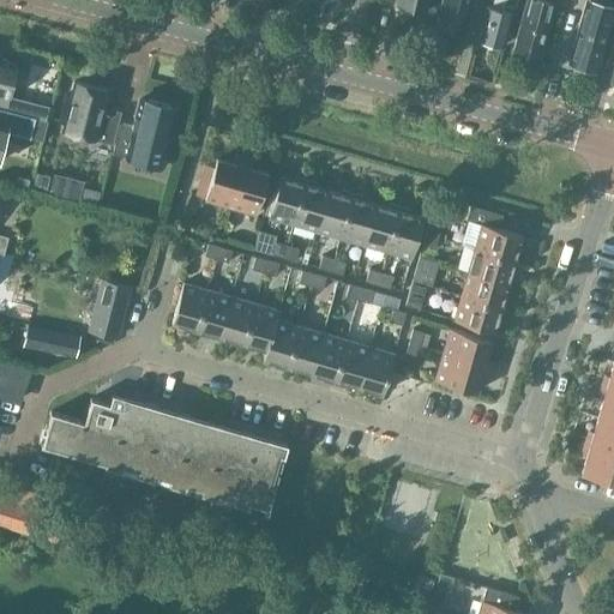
[(397,0),(397,5),(431,13),(433,0),(397,0)]
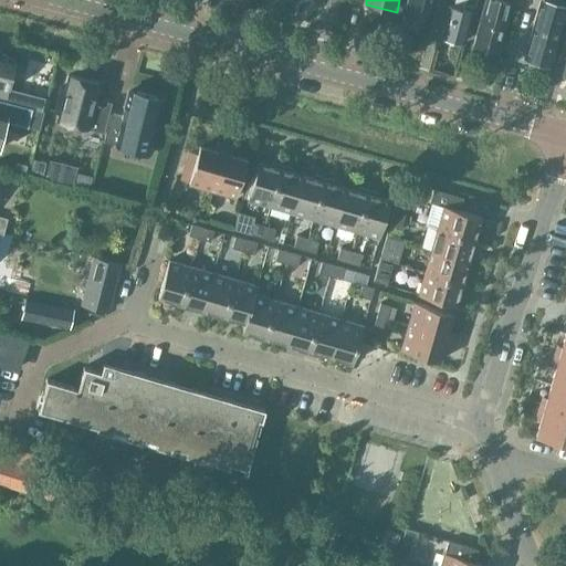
[(408,0),(402,24),(429,31),(437,0),(408,0)]
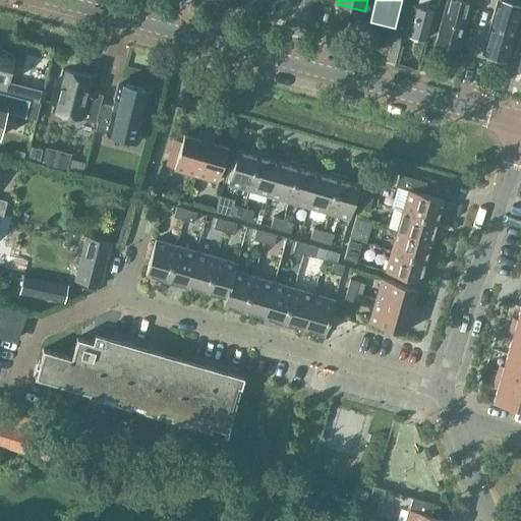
[(436,11),(438,0),(417,0),(416,6),(414,5),(406,33),(410,34),(414,39),(417,36),(427,40),(436,11)]
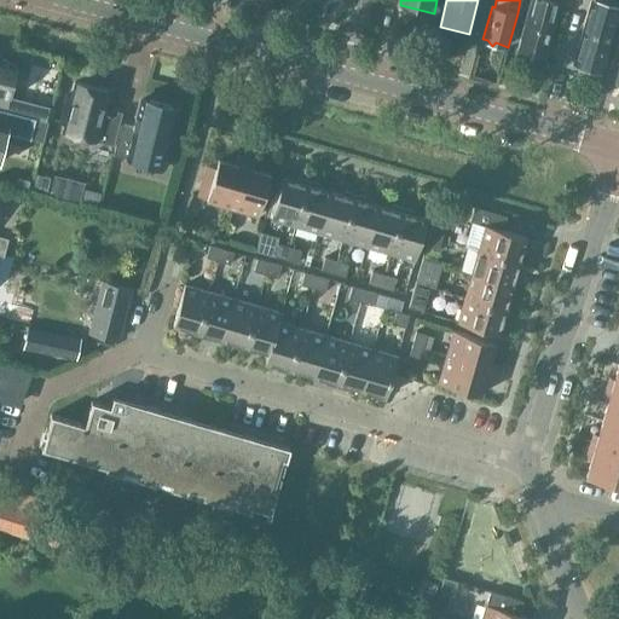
[(559,9),(560,0),(532,0),(519,48),(545,56),(559,9)]
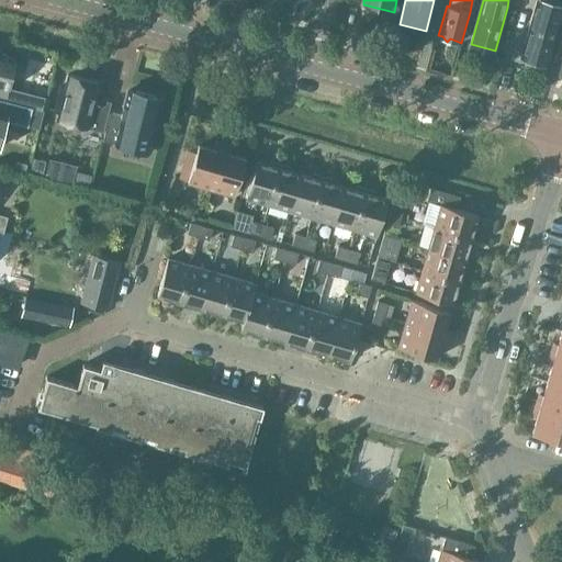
[(508,0),(507,8),(514,10),(516,0),(508,0)]
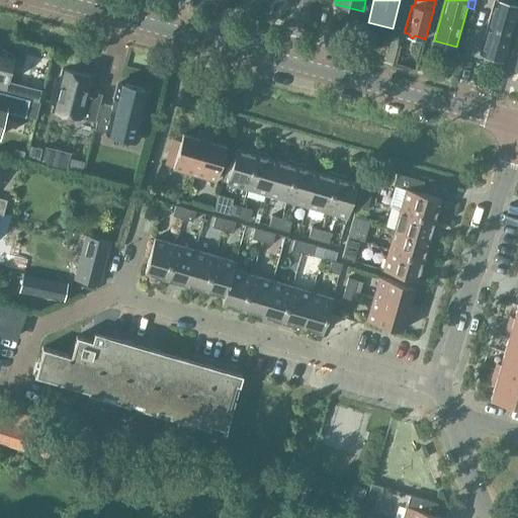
[(517,16),(517,4),(500,0),(495,0),(481,54),(506,61),(517,16)]
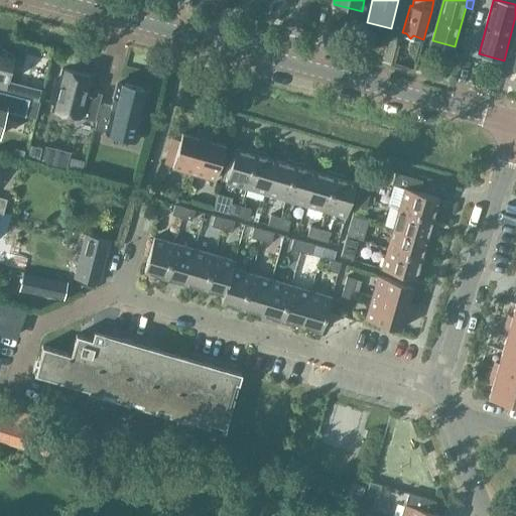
[(0,92),(16,96),(19,84),(6,81),(13,54),(0,50),(0,45),(1,43),(0,42),(0,92)]
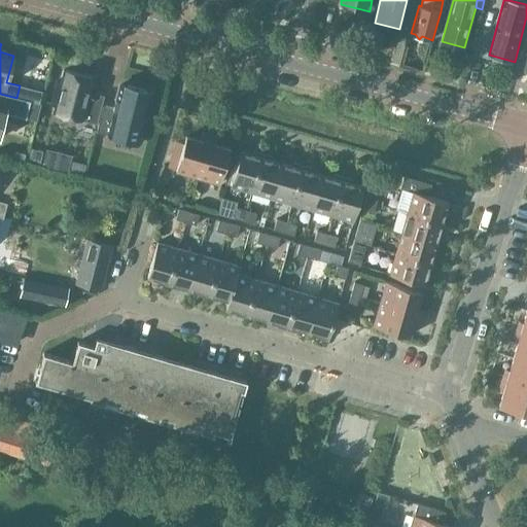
[(95,76),(64,69),(60,80),(57,80),(50,105),(54,106),(51,112),(59,114),(58,118),(76,123),(77,118),(83,120),(95,76)]
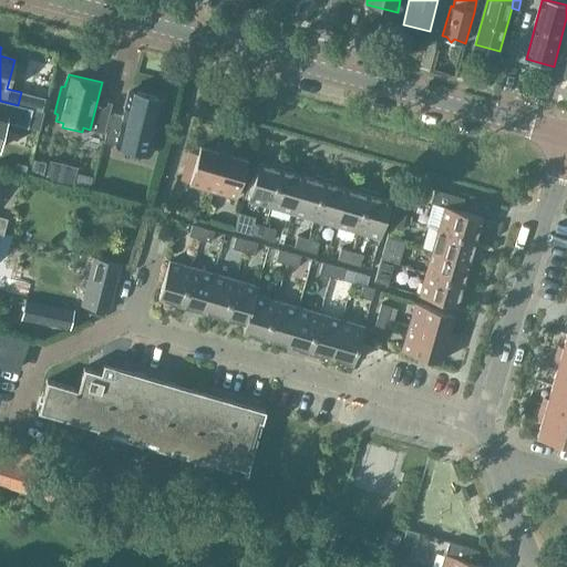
[(104,142),(150,153),(162,100),(130,91),(124,116),(111,113),(104,142)]
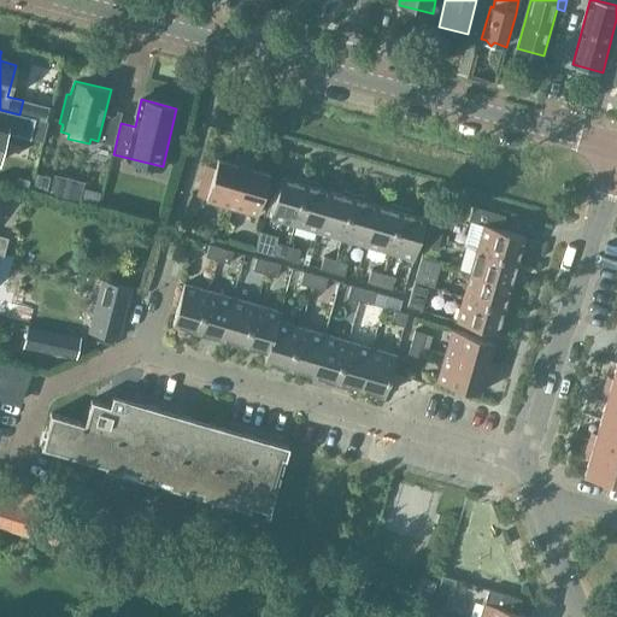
[(0,153),(6,131),(30,137),(35,119),(19,115),(0,110),(0,153)]
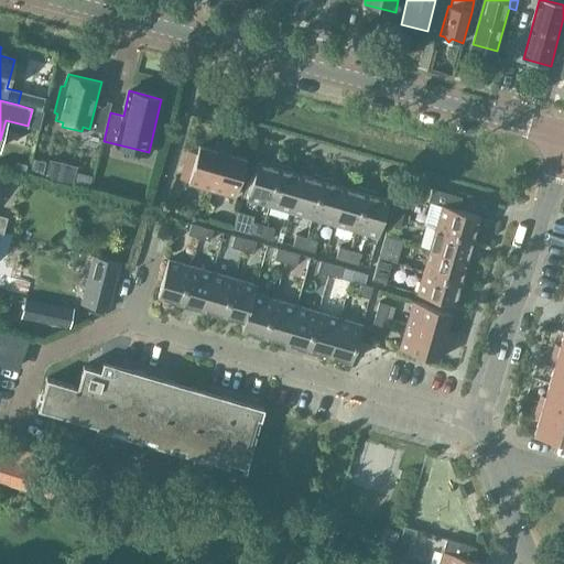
[(212,190),(227,140),(225,139),(220,151),(199,145),(197,153),(188,151),(180,179),(188,181),(188,183),(212,190)]
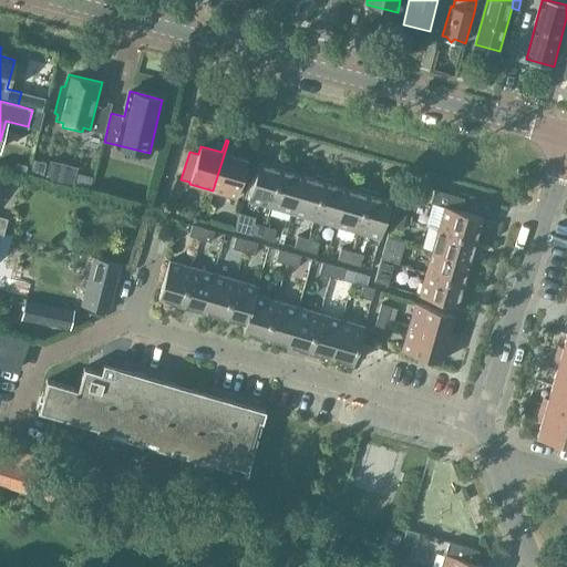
[(228,141),(213,191),(236,198),(248,160),(226,153),(230,141),(228,141)]
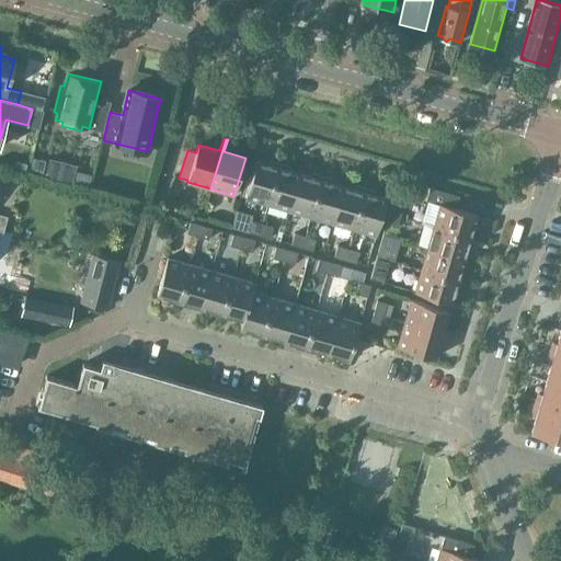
[(34,158),(31,169),(43,172),(46,160),(34,158)]
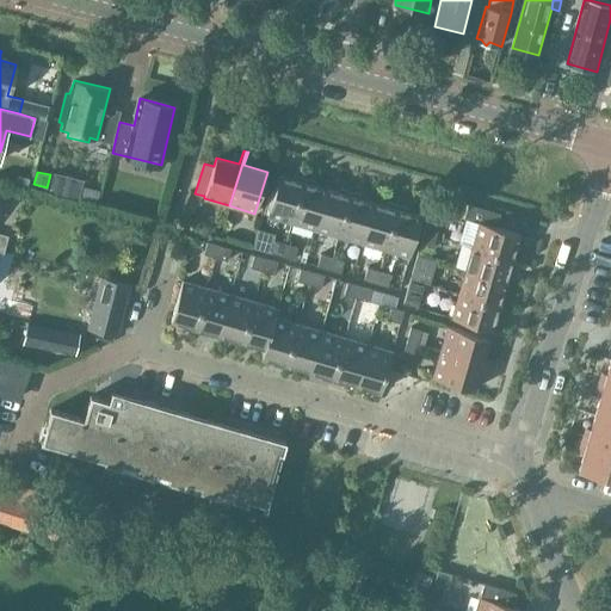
[(18,174),(16,185),(26,187),(29,177),(18,174)]
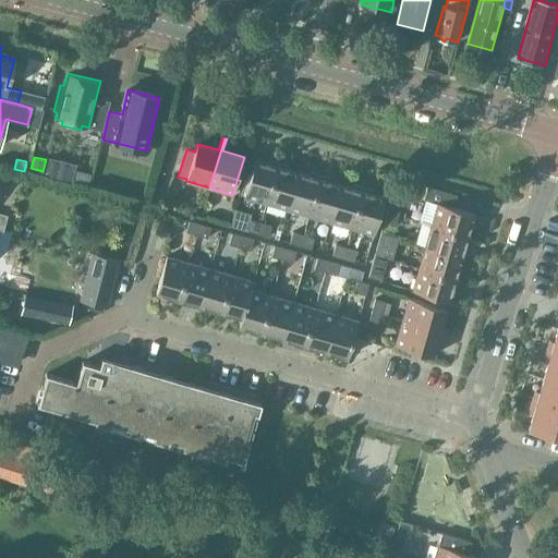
[(71,182),(75,166),(49,159),(45,176),(71,182)]
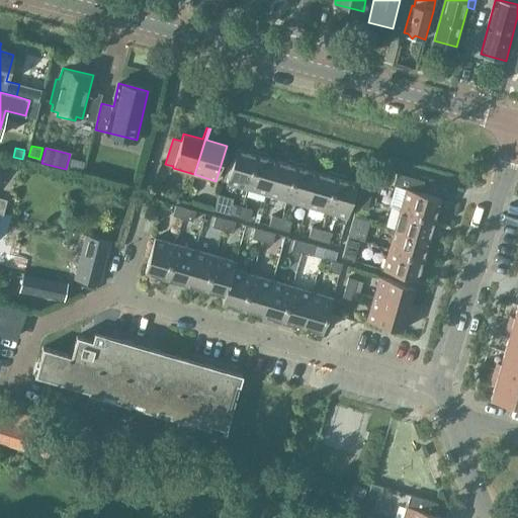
[(247,188),(258,151),(249,149),(248,152),(237,149),(227,182),(247,188)]
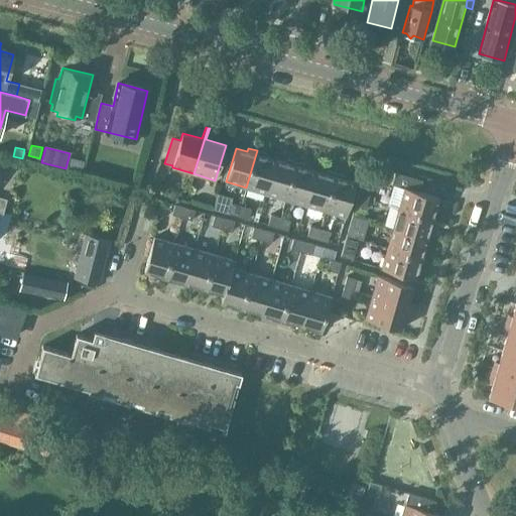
[(266,194),(276,159),(265,156),(266,153),(257,150),(246,187),(266,194)]
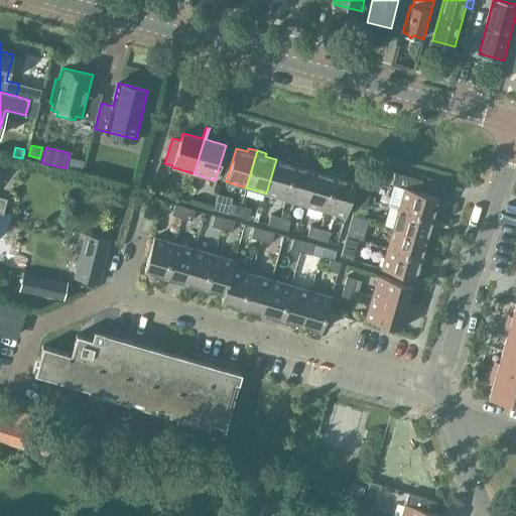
[(286,200),(296,162),(287,159),(286,162),(276,159),(266,194),(286,200)]
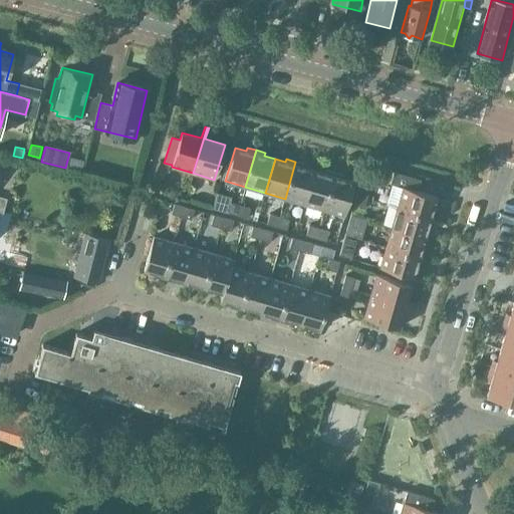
[(304,204),(314,171),(303,168),(304,164),(295,162),(285,199),(304,204)]
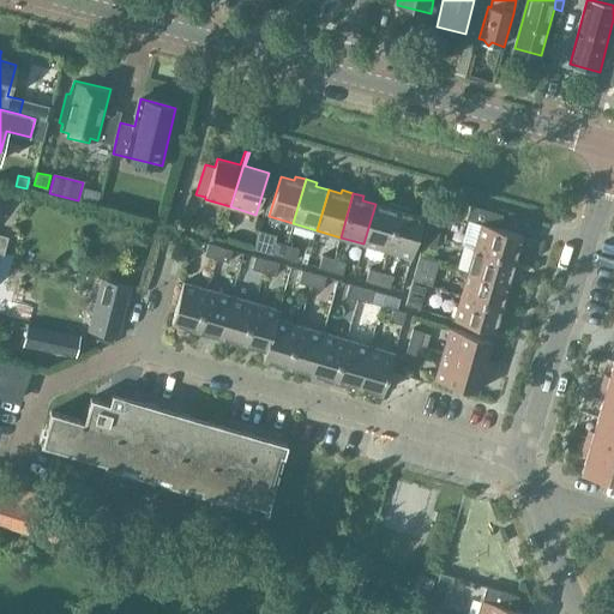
[(387,251),(401,206),(390,203),(389,208),(375,204),(363,244),(387,251)]
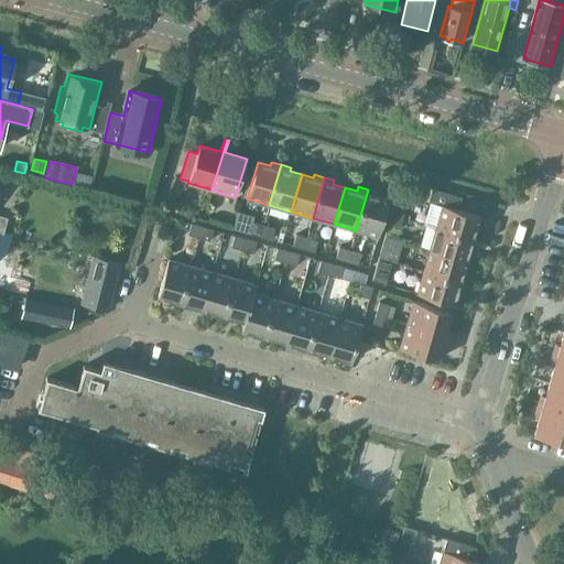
[(476,228),(479,216),(458,209),(463,197),(431,188),(427,202),(431,203),(423,225),(435,229),(436,227),(477,239),(479,229),(476,228)]
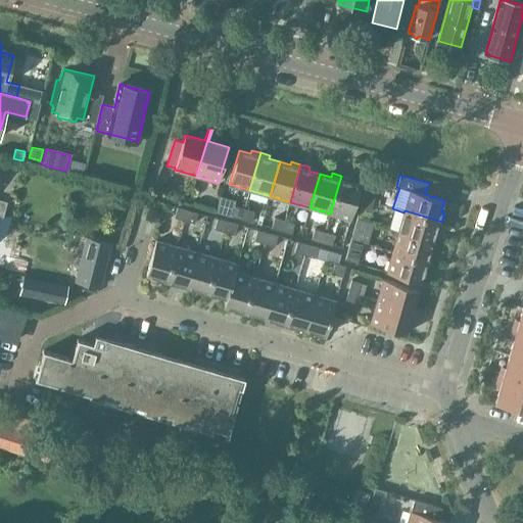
[(341,176),(330,214),(350,220),(361,185),(349,182),(350,178),(341,176)]
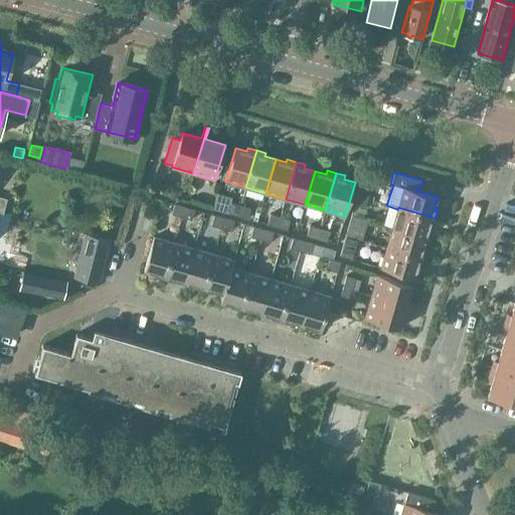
[(357,196),(367,199),(370,189),(360,186),(357,196)]
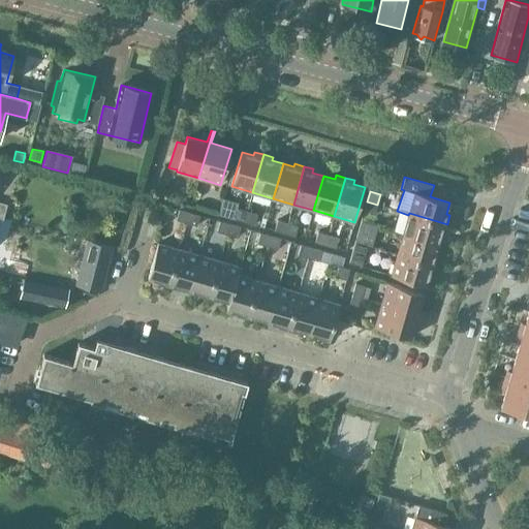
[(374,214),(377,205),(367,201),(364,212),(374,214)]
